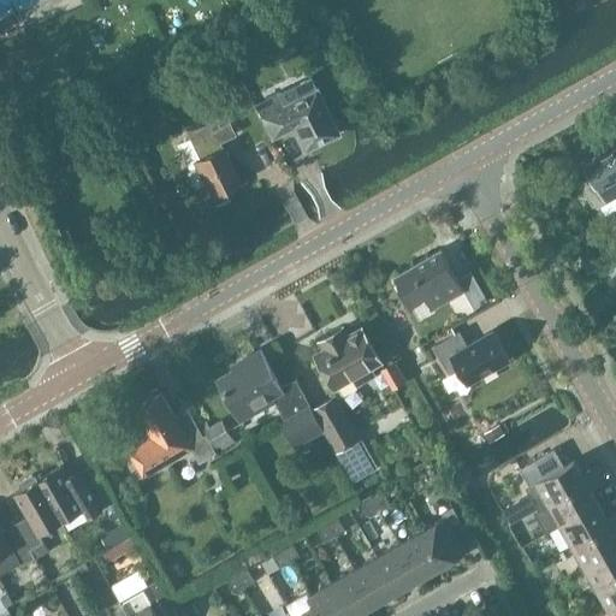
[(227,70),(206,81),(214,99),(237,88),(227,70)]
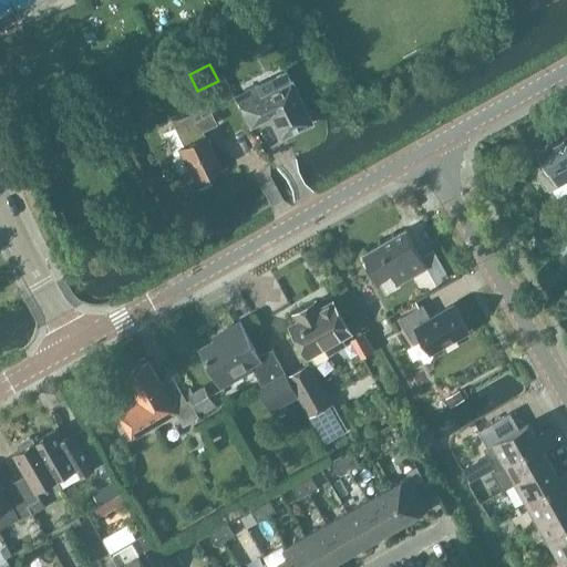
[(237,103),(249,127),(268,117),(278,137),(279,140),(280,138),(310,124),(311,124),(312,123),(311,122),(291,81),(261,95),(259,92),(237,103)]
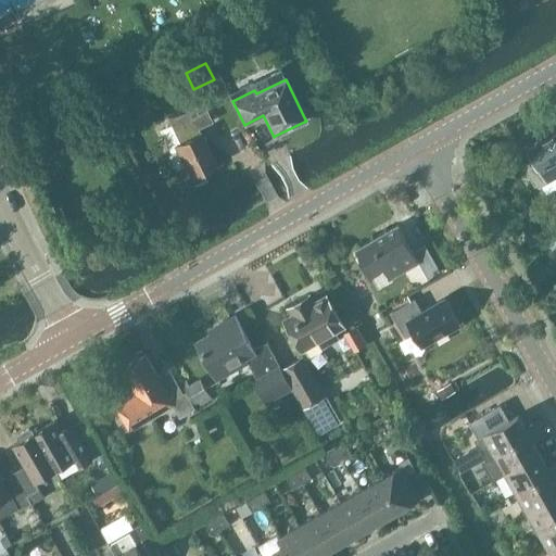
[(171,124),(160,129),(171,152),(177,150),(186,167),(181,169),(187,182),(191,184),(207,176),(210,172),(207,168),(216,164),(199,128),(213,122),(201,97),(166,114),(171,124)]
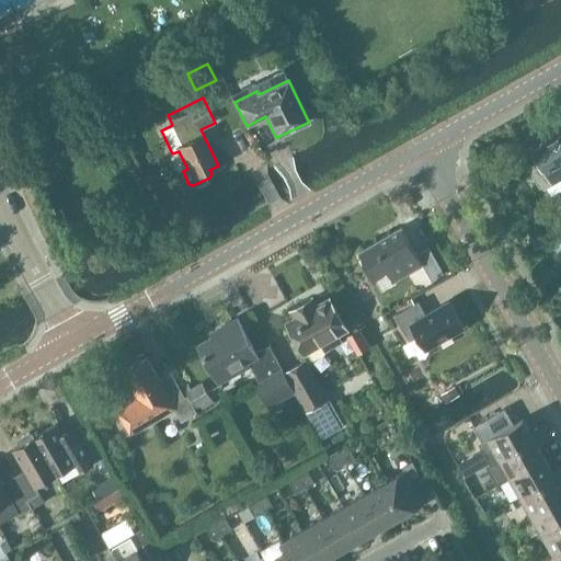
[(560,135),(534,151),(541,165),(535,169),(537,172),(534,174),(540,187),(545,185),(546,187),(560,178),(560,135)]
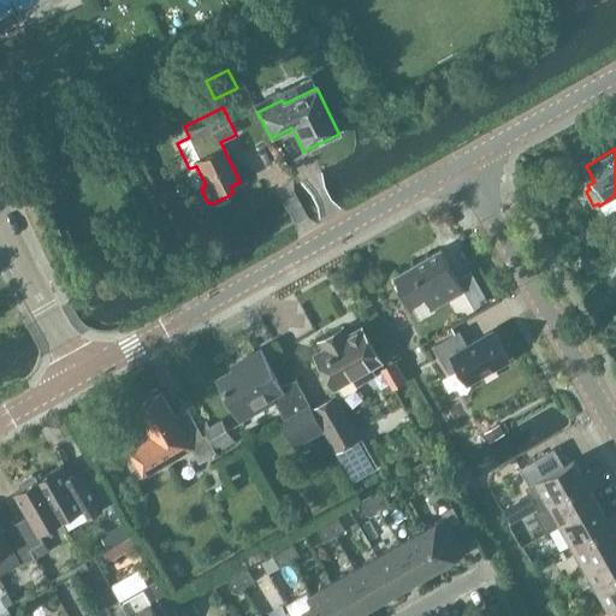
[(458,279),(442,249),(396,277),(419,315),(465,289),(475,308),(489,300),(472,271),(458,279)]
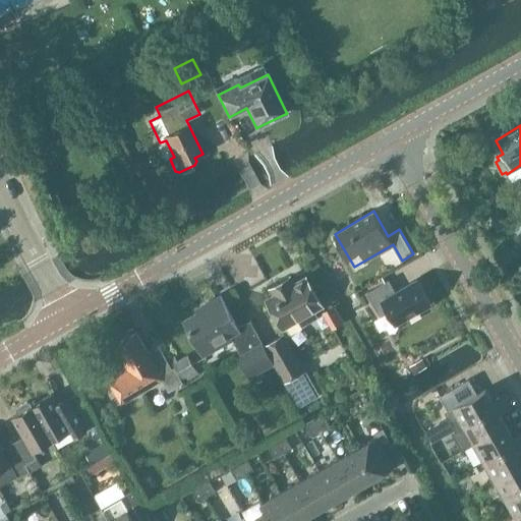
[(276,295),(268,300),(284,328),(299,319),(303,326),(319,316),(314,309),(323,305),(306,278),(295,285),(291,278),(272,288),(276,295)]
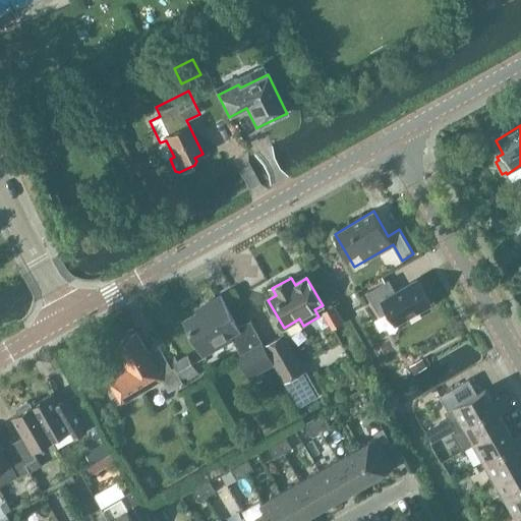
[(390,280),(367,292),(382,316),(390,311),(397,324),(431,303),(418,280),(397,292),(390,280)]
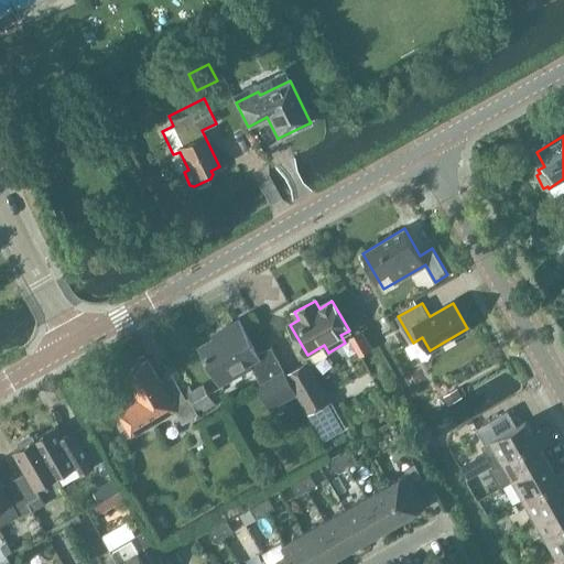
[(225,334),(201,347),(219,380),(251,362),(263,384),(259,387),(269,403),(294,389),(285,373),(271,348),(259,355),(240,321),(223,329),(225,334)]
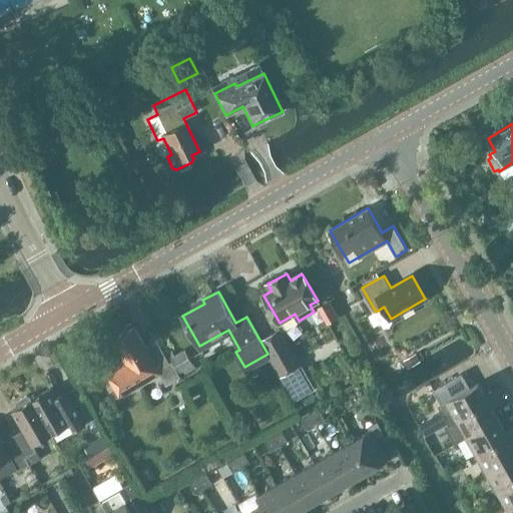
[(330,302),(321,307),(329,323),(339,317),(330,302)]
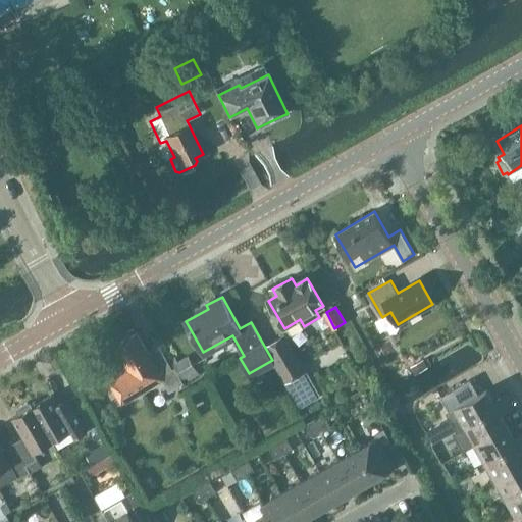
[(129,370),(109,381),(122,404),(123,403),(121,401),(162,377),(170,392),(184,383),(175,368),(172,370),(159,346),(149,352),(138,333),(116,347),(129,370)]
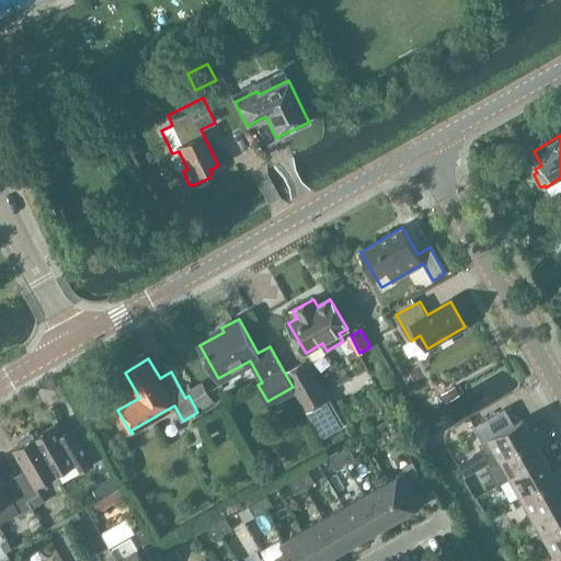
[(287,373),(309,410),(324,437),(344,425),(306,361),(287,373)]
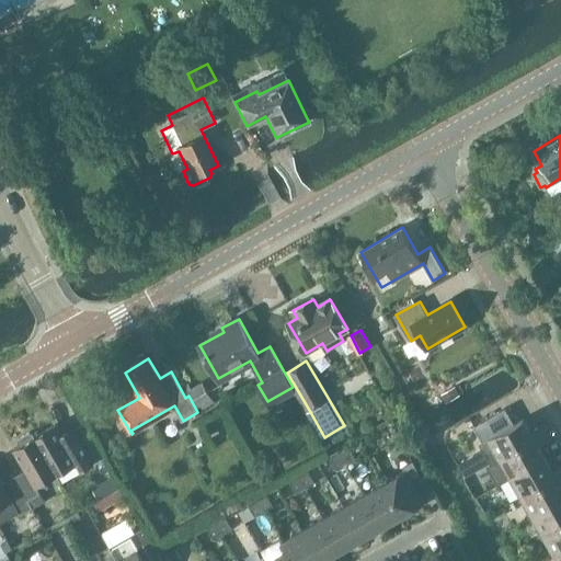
[(202,384),(189,391),(197,408),(202,405),(203,408),(213,402),(202,384)]
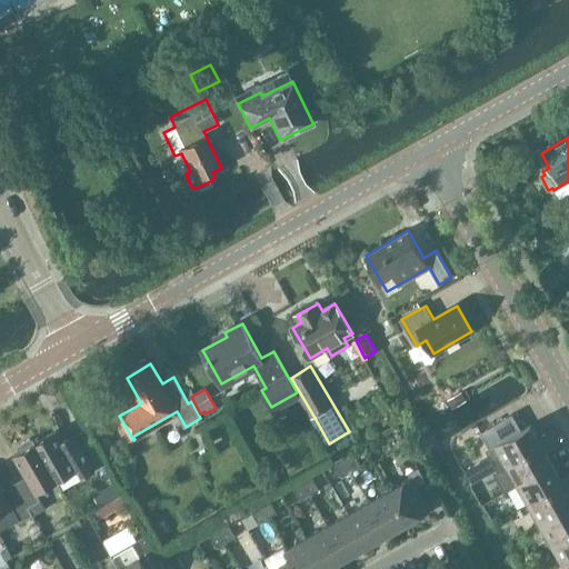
[(461,392),(449,399),(453,407),(466,400),(461,392)]
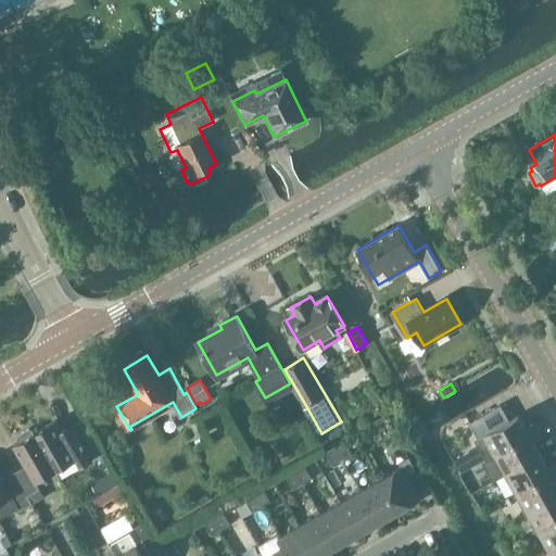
[(476,440),(488,459),(542,428),(538,421),(527,428),(519,415),(510,420),(502,405),(470,422),(479,438),(476,440)]
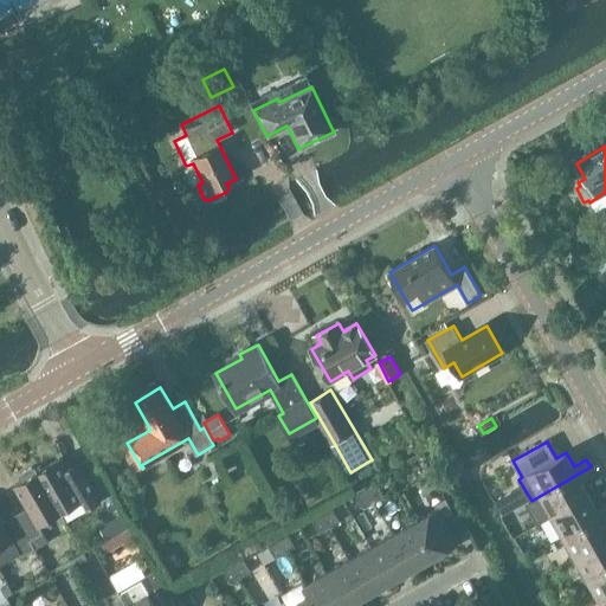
[(38,472),(62,513),(84,500),(89,508),(102,500),(81,464),(69,471),(62,458),(38,472)]
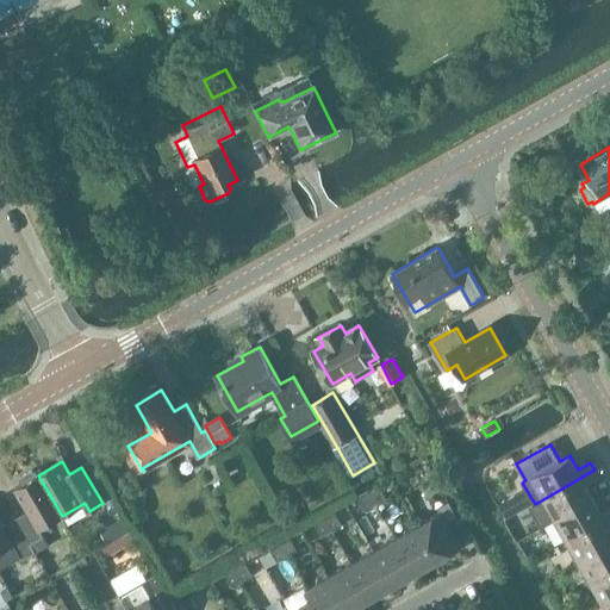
[(93,461),(81,467),(103,503),(113,497),(93,461)]
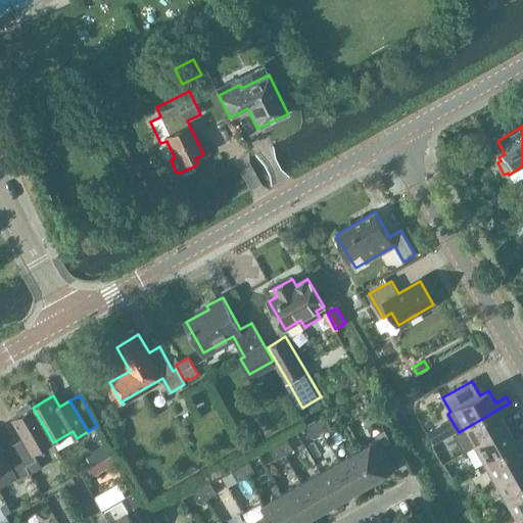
[(475,446),(509,427),(503,416),(513,410),(510,402),(459,432),(455,434),(465,452),(475,446)]
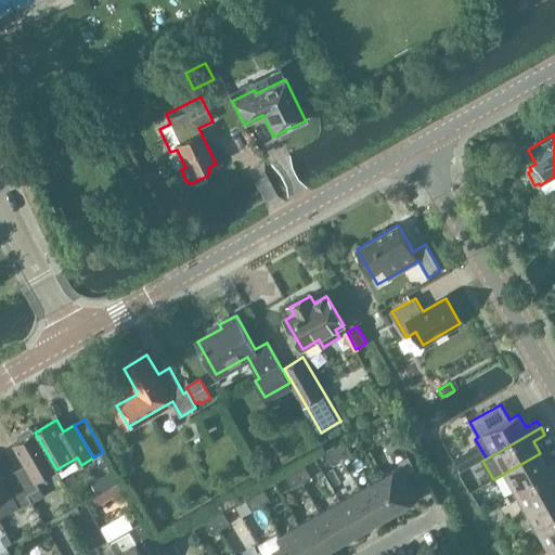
[(36,481),(56,469),(35,433),(33,428),(29,428),(20,434),(18,437),(21,440),(14,444),(26,465),(14,472),(28,495),(36,491),(40,488),(36,481)]
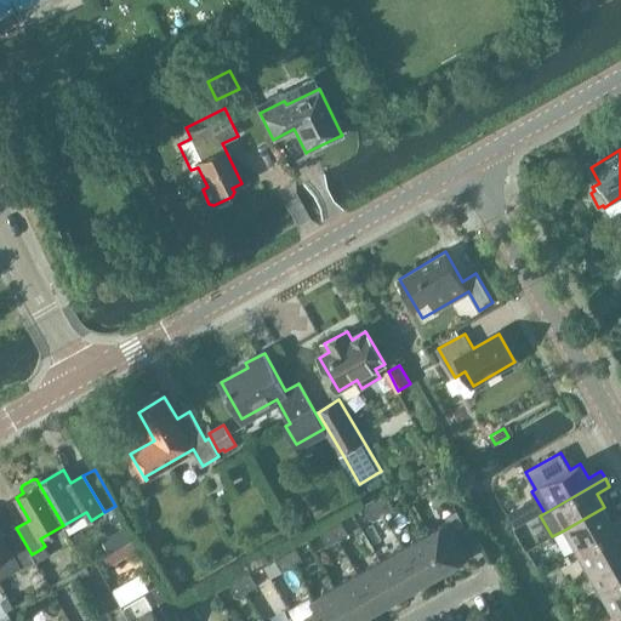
[(377,502),(385,514),(396,508),(388,496),(377,502)]
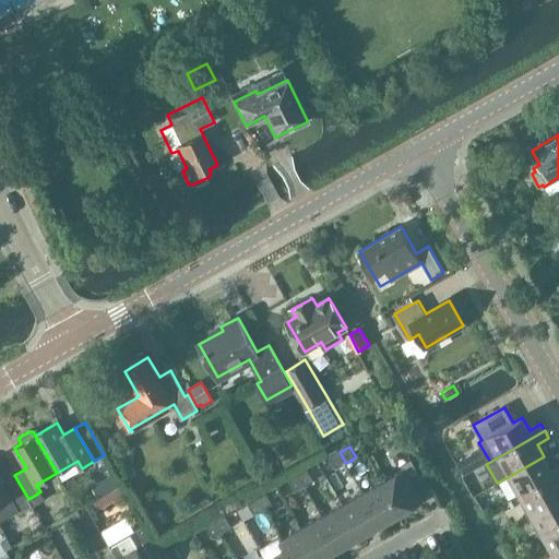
[(346,463),(340,452),(330,458),(336,468),(346,463)]
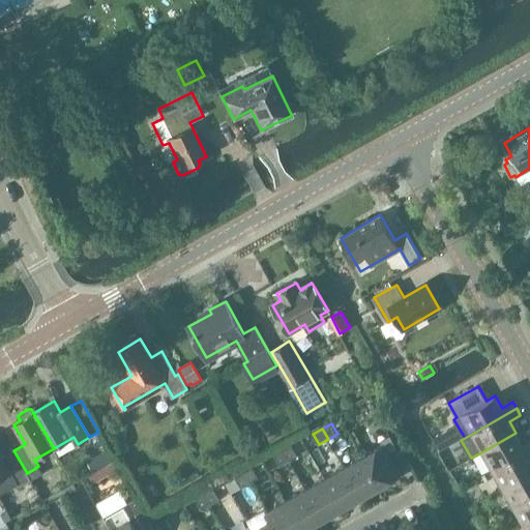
[(481,452),(493,470),(529,448),(529,440),(523,444),(516,433),(481,452)]
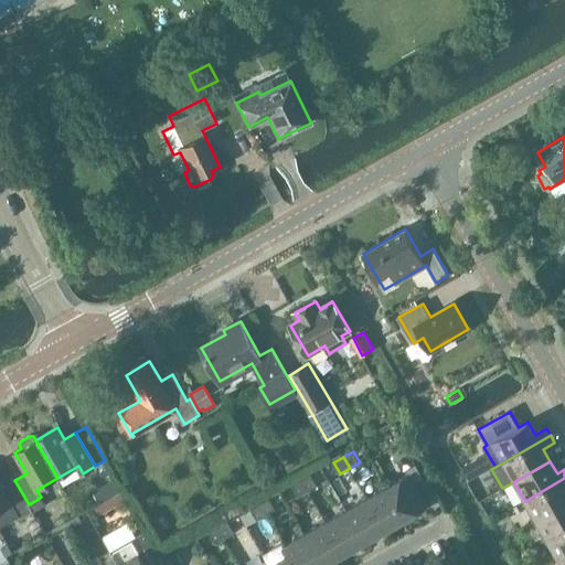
[(408,475),(387,487),(406,519),(427,507),(415,483),(424,478),(416,465),(406,470),(408,475)]
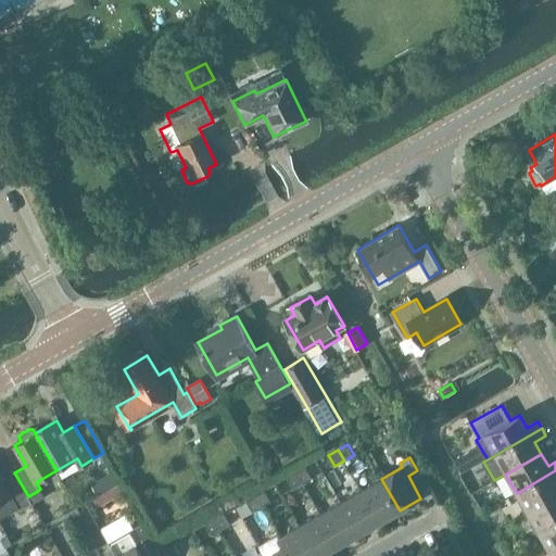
[(297,472),(303,483),(313,479),(306,467),(297,472)]
